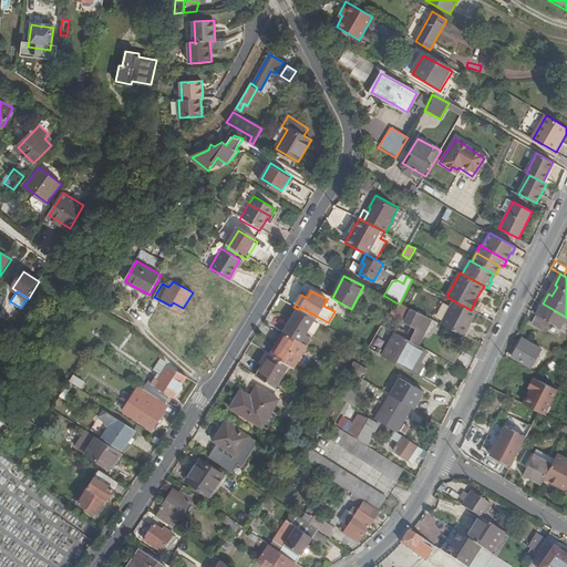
[(297,302),(281,294),(279,298),(294,307),(297,302)]
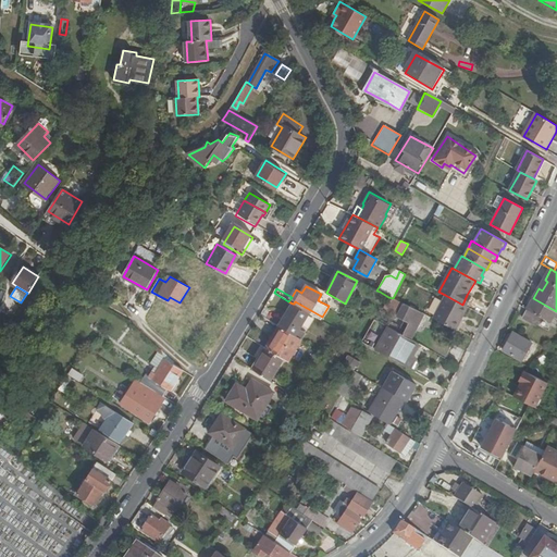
[(385,302),(388,297),(380,292),(376,298),(385,302)]
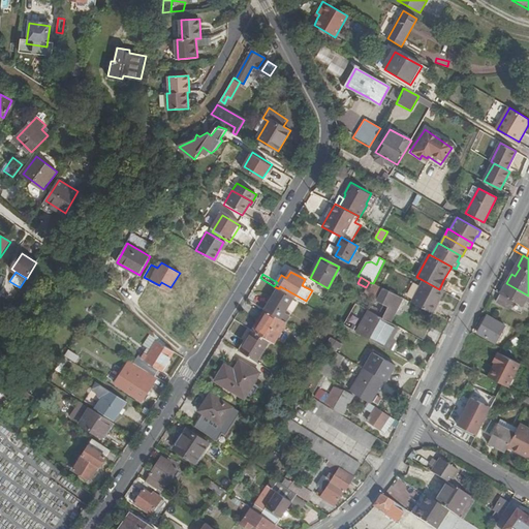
[(432,313),(437,304),(435,302),(441,290),(439,289),(423,280),(411,303),(432,313)]
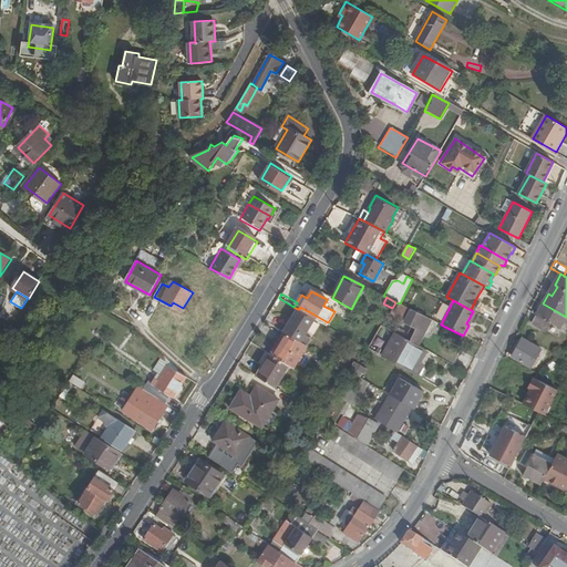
[(550,322),(560,328),(566,317),(543,303),(542,303),(536,315),(550,322)]
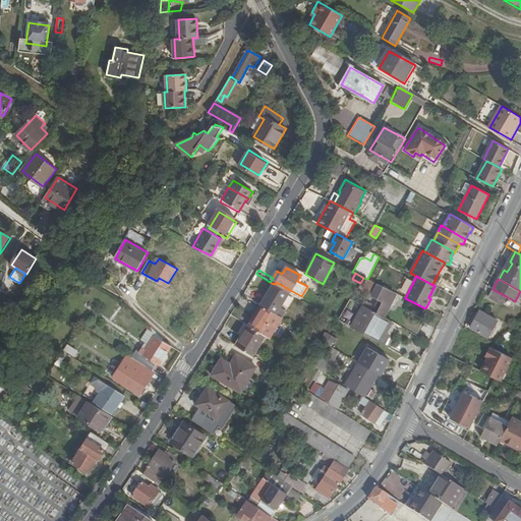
[(290,292),(275,284),(274,284),(261,305),(265,308),(276,314),(290,292)]
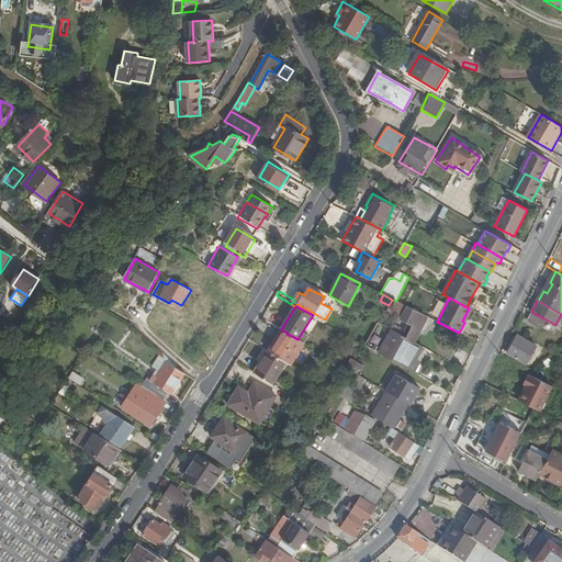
[(407,338),(415,343),(428,317),(408,307),(402,318),(414,325),(407,338)]
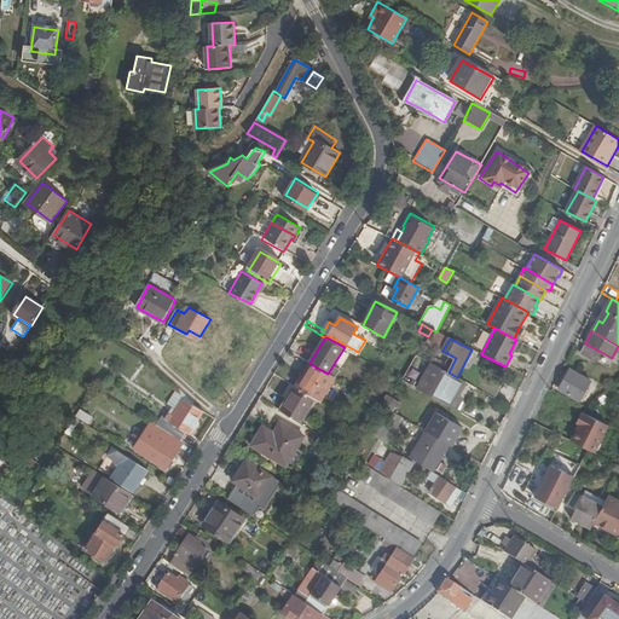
[(601,352),(585,343),(580,352),(596,360),(601,352)]
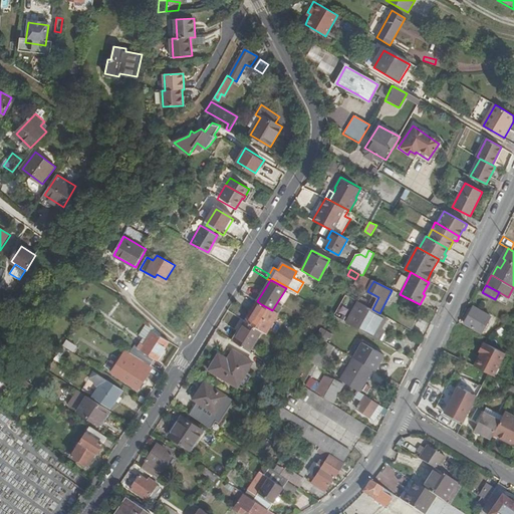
[(257,301),(245,321),(251,324),(256,316),(254,314),(261,304),(257,301)]
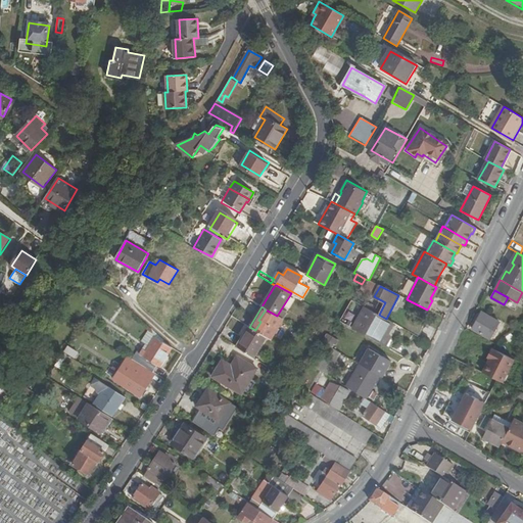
[(339,321),(346,310),(339,306),(333,318),(339,321)]
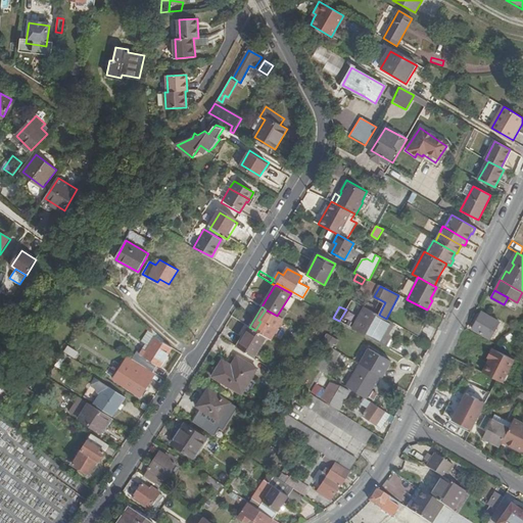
[(353,329),(381,344),(387,335),(384,333),(388,326),(386,324),(389,320),(386,319),(379,315),(365,307),(353,329)]
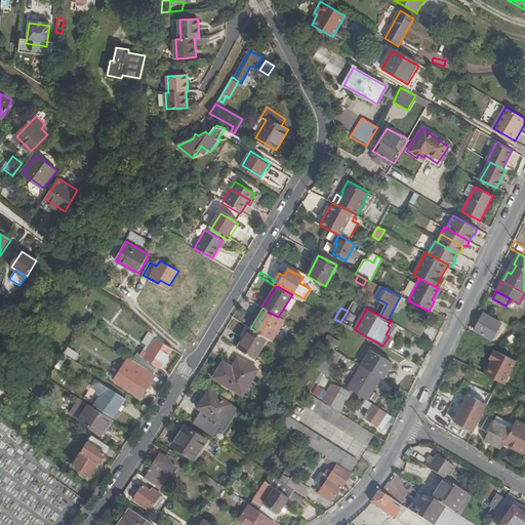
[(261,323),(256,331),(268,338),(272,340),(284,321),(278,317),(267,311),(259,321),(261,323)]
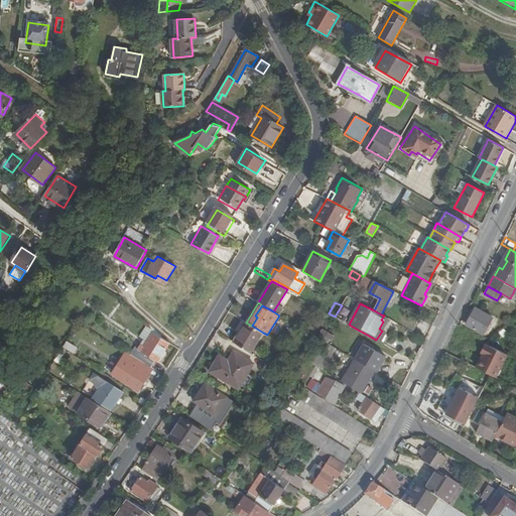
[(492,317),(475,308),(466,325),(483,334),(492,317)]
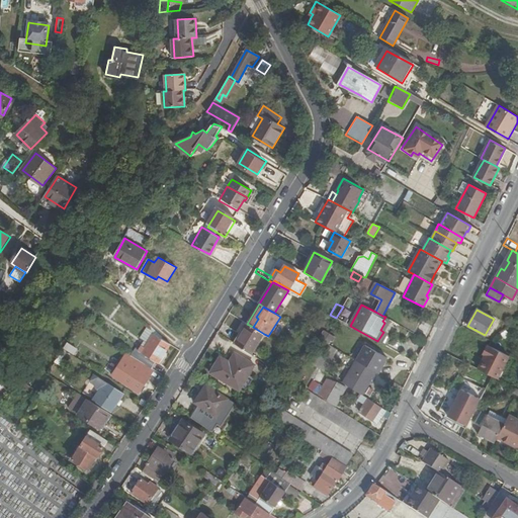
[(390,320),(385,317),(382,321),(384,323),(380,330),(383,332),(390,320)]
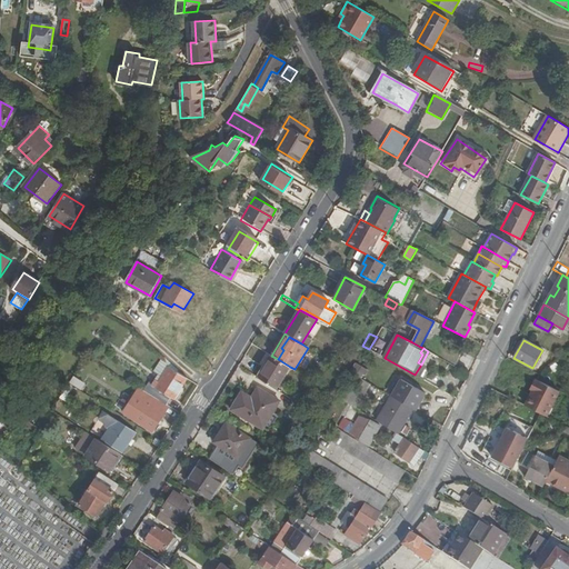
[(278,359),(271,356),(258,378),(276,389),(290,367),(278,359)]
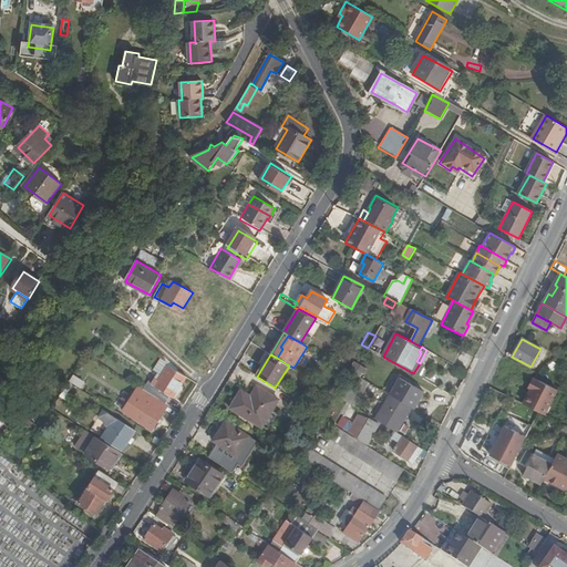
[(172,362),(164,356),(155,370),(158,372),(155,377),(156,379),(160,380),(169,367),(172,362)]
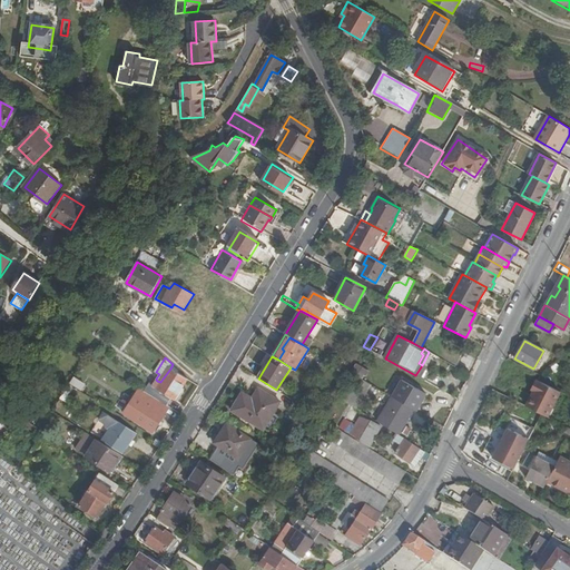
[(421,379),(426,367),(422,365),(415,375),(421,379)]
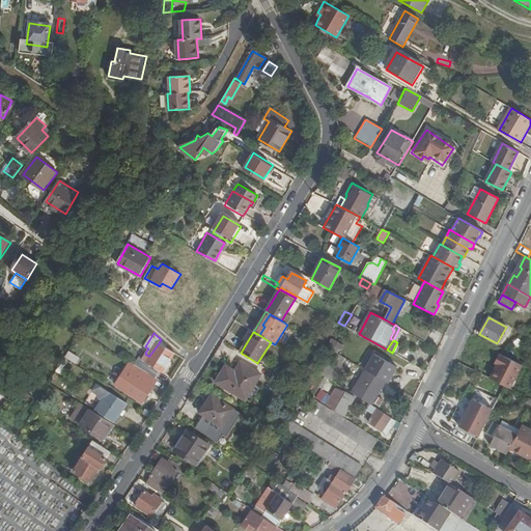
[(162,373),(175,354),(166,347),(159,343),(149,356),(146,355),(142,360),(139,358),(135,365),(156,379),(160,372),(162,373)]
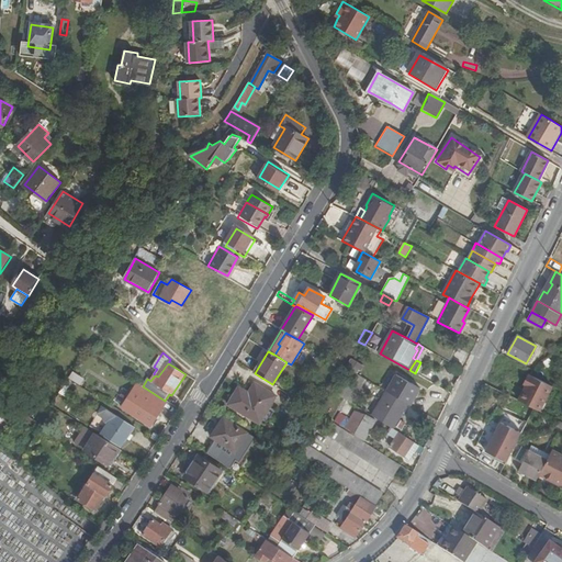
[(74,373),(70,378),(82,385),(86,380),(74,373)]
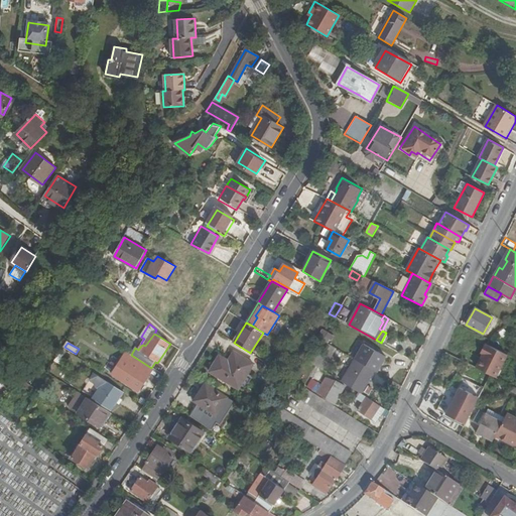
[(506,354),(485,343),(481,352),(483,353),(476,366),(492,374),(495,375),(506,354)]
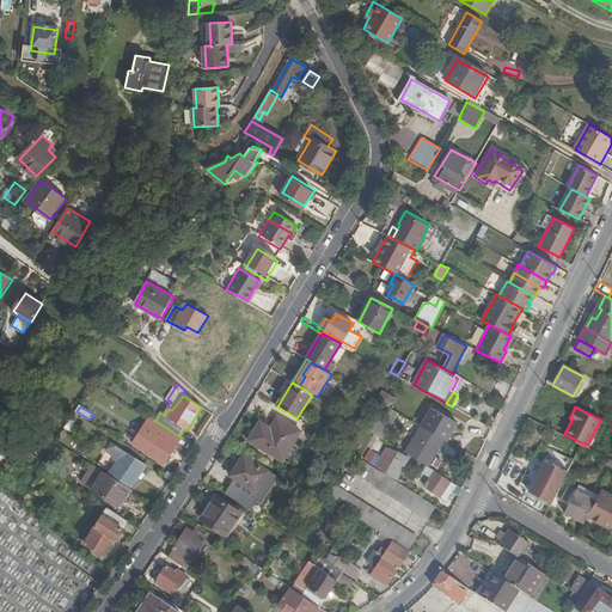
[(444,440),(447,441),(458,423),(432,408),(421,426),(444,440)]
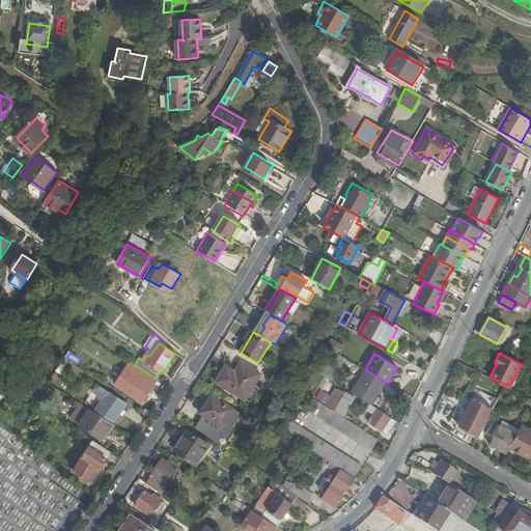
[(261,374),(241,361),(234,370),(225,365),(215,382),(246,400),(261,374)]
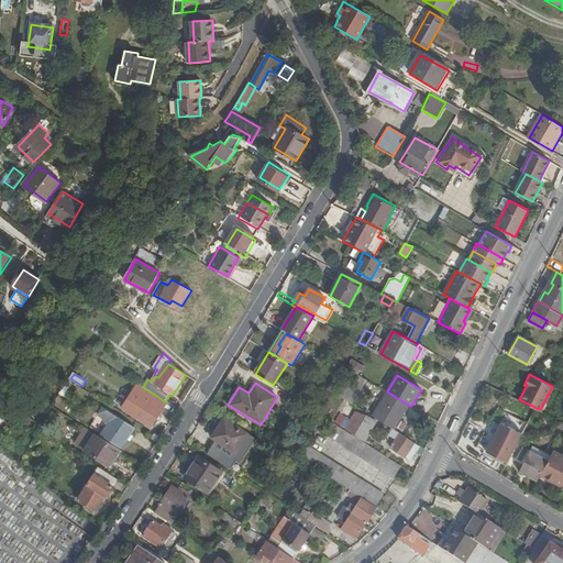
[(151,428),(168,403),(165,401),(143,387),(140,385),(123,409),(151,428)]
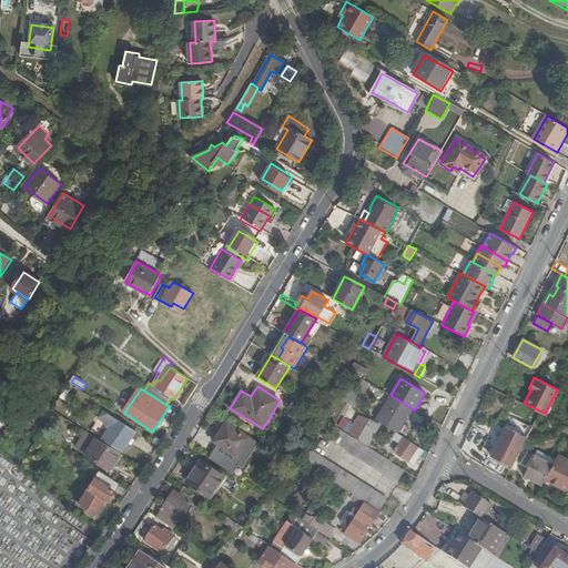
[(376,419),(397,433),(412,408),(391,395),(376,419)]
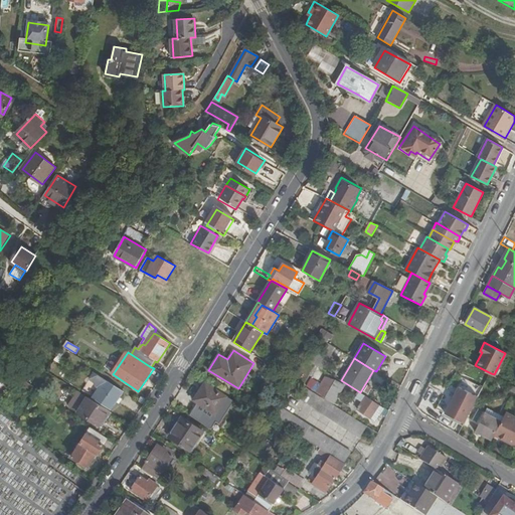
[(110,409),(116,400),(118,398),(122,391),(113,385),(115,383),(112,381),(110,384),(93,373),(89,379),(94,382),(94,385),(96,387),(98,389),(92,398),(110,409)]
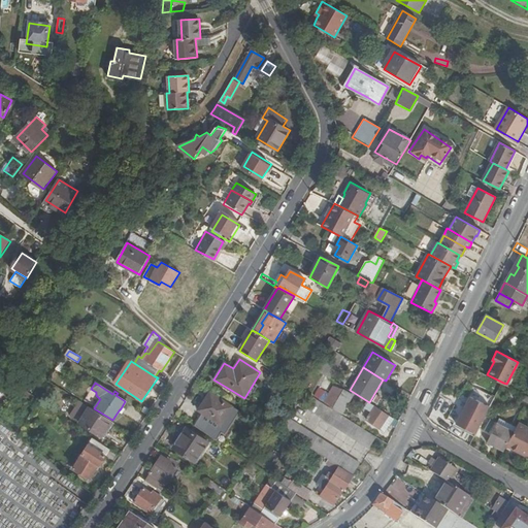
[(342,411),(353,396),(337,388),(333,396),(325,392),(320,399),(342,411)]
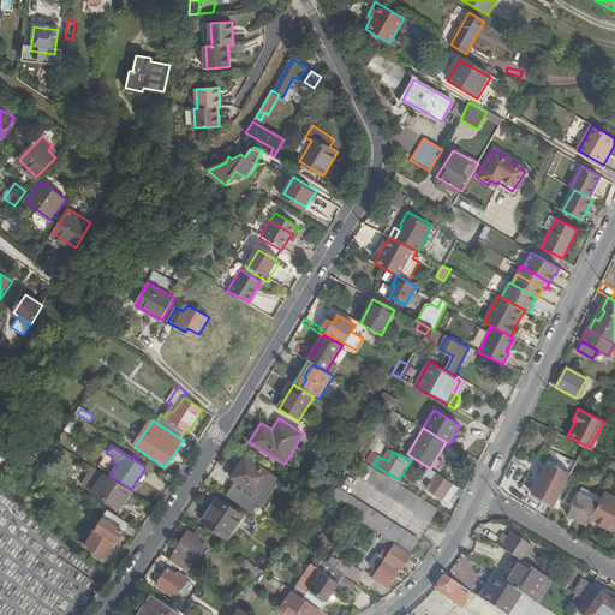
[(238,482),(258,495),(272,473),(245,457),(231,477),(238,482)]
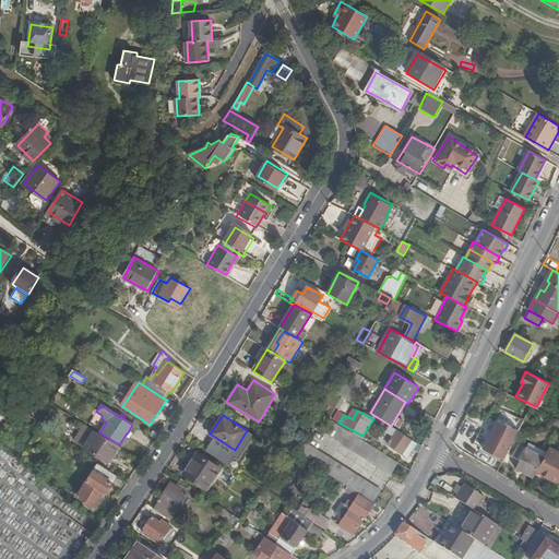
[(485,445),(506,458),(521,427),(501,417),(485,445)]
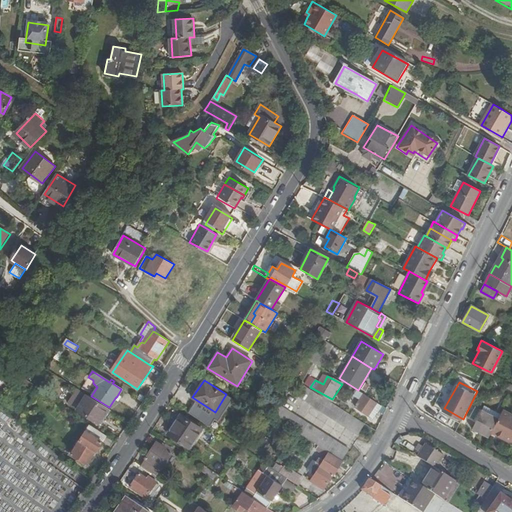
[(357,435),(364,423),(303,385),(296,396),(357,435)]
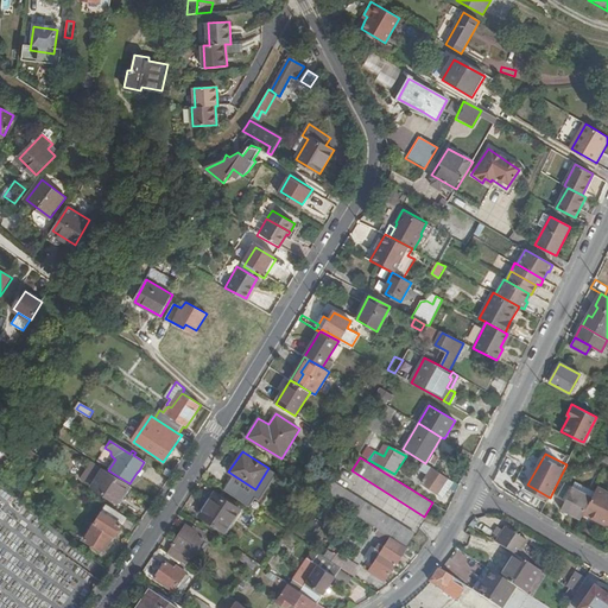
[(118,504),(130,487),(93,463),(82,480),(118,504)]
